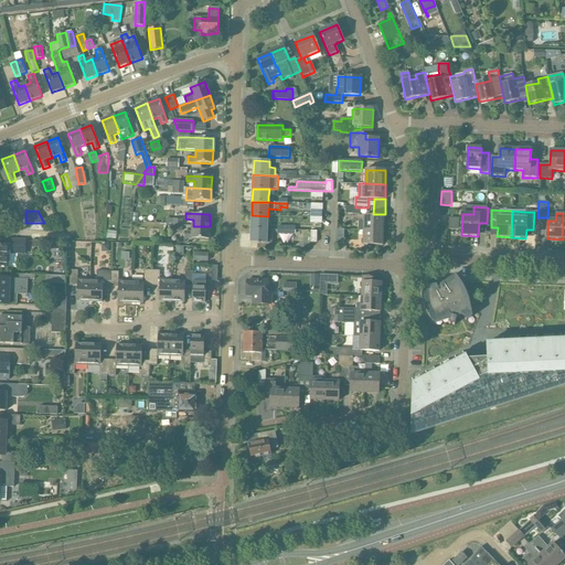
[(267,230),(268,216),(252,215),(252,230),(267,230)]
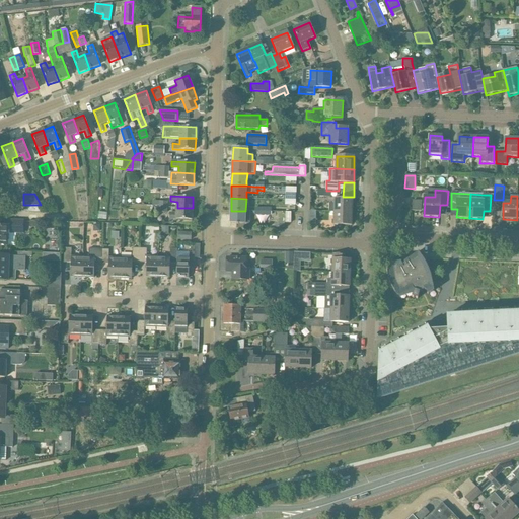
[(335,212),(353,212),(353,200),(332,199),(332,203),(329,203),(329,211),(335,212)]
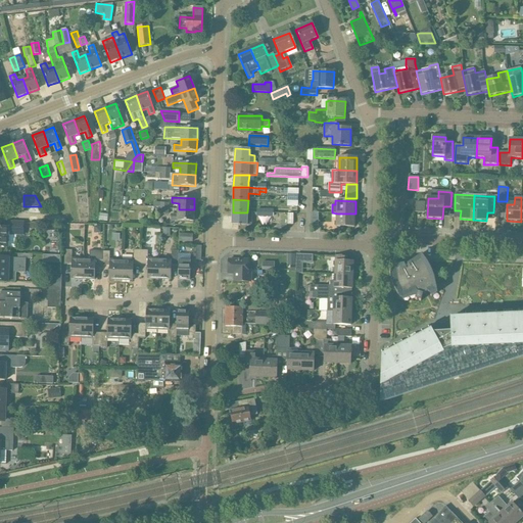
[(416,202),(415,212),(425,214),(425,203),(416,202)]
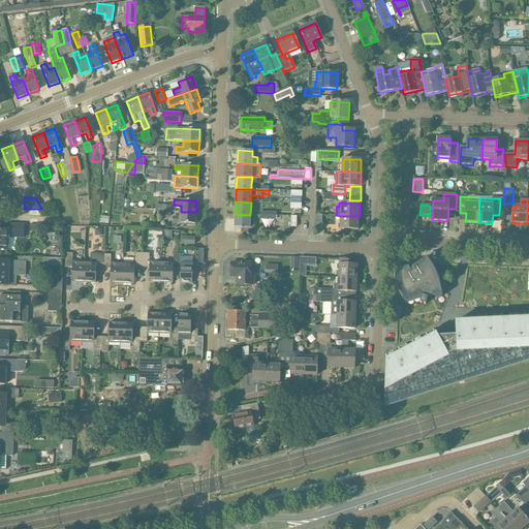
[(181,212),(180,217),(173,217),(173,223),(195,224),(196,212),(181,212)]
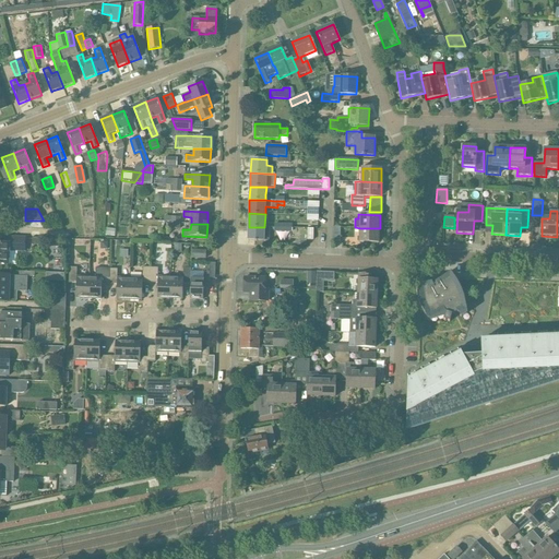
[(264,227),(249,227),(248,240),(264,241),(264,240),(270,241),(270,227),(264,227)]
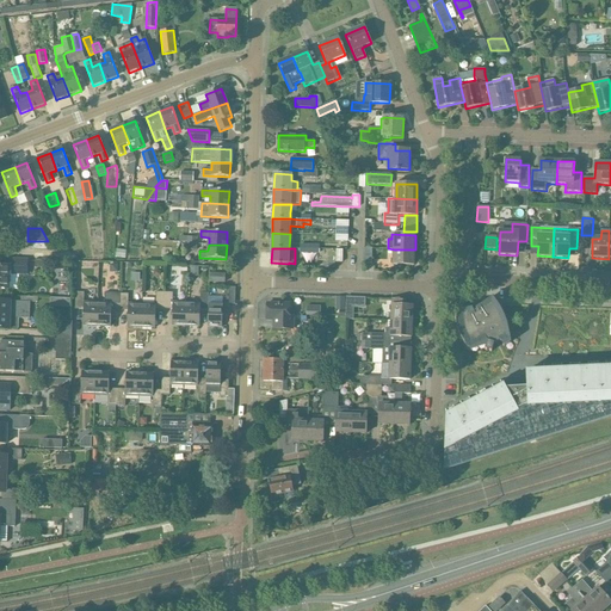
[(414,265),(415,250),(394,250),(394,265),(414,265)]
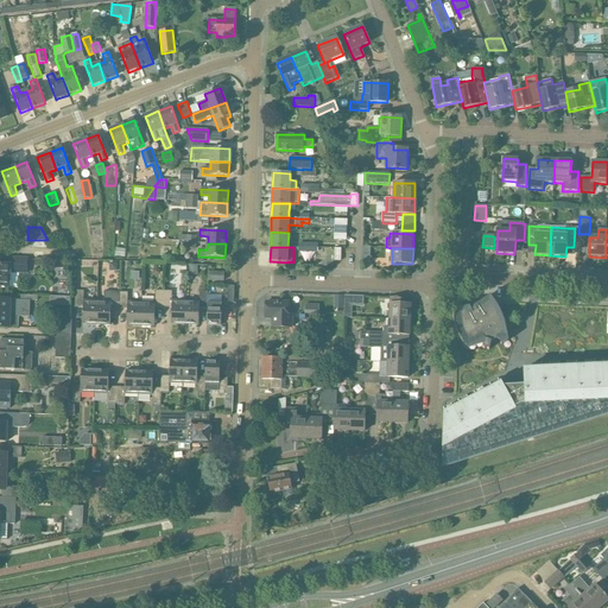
[(27,259),(10,259),(10,265),(0,264),(0,287),(1,289),(1,287),(19,289),(19,273),(27,273),(27,259)]
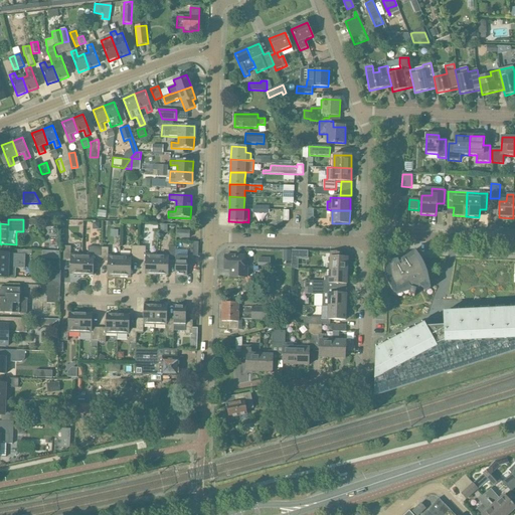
[(199,242),(191,242),(191,255),(198,256),(199,242)]
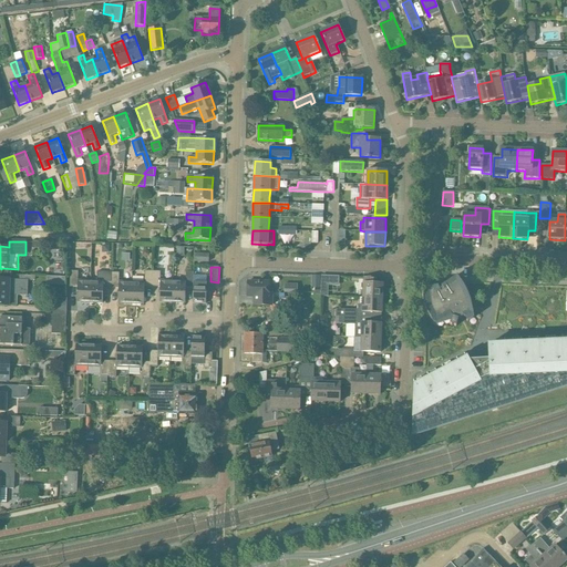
[(78,303),(90,303),(91,281),(78,281),(79,272),(70,271),(70,287),(78,288),(78,303)]
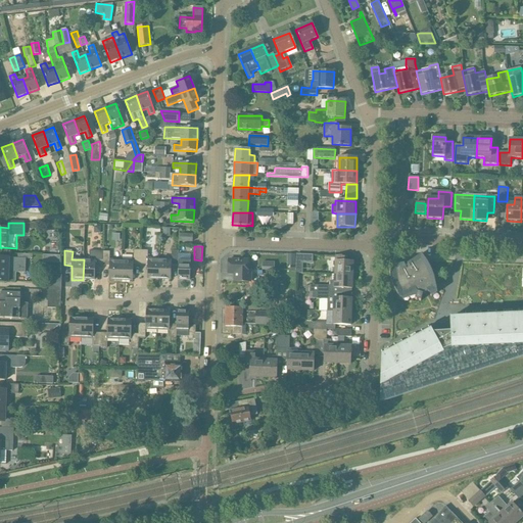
[(141,265),(141,250),(134,250),(134,260),(122,260),(122,281),(133,281),(134,265),(141,265)]
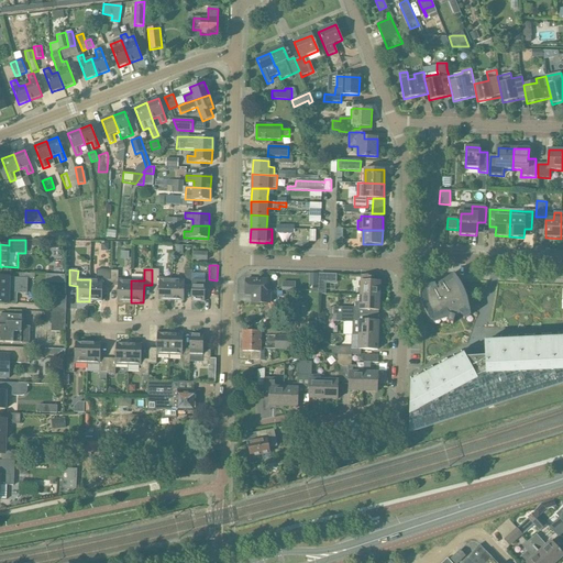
[(159,269),(152,269),(152,285),(159,285),(158,300),(172,301),(172,279),(159,279),(159,269)]
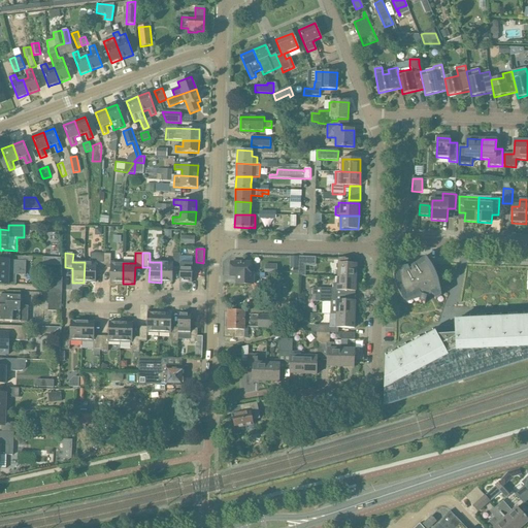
[(96,268),(103,268),(104,254),(91,254),(91,262),(85,262),(84,283),(96,283),(96,268)]
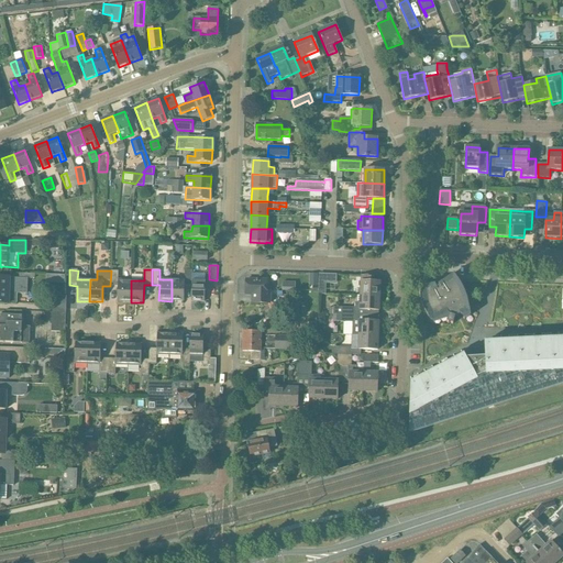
[(131,302),(131,280),(119,280),(119,272),(111,271),(110,286),(118,287),(118,302),(131,302)]
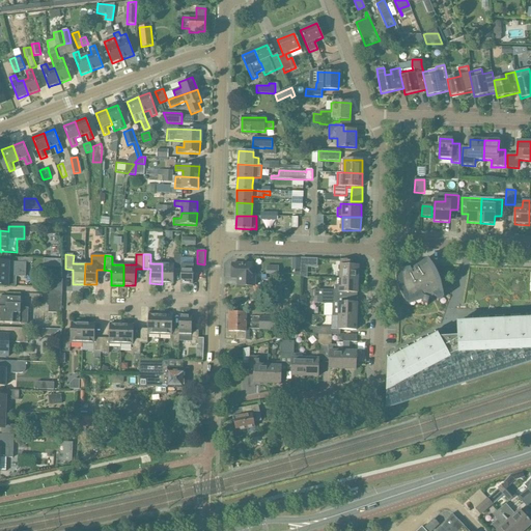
[(182,263),(182,255),(174,255),(174,263),(162,263),(162,284),(174,284),(174,270),(182,270),(182,263)]
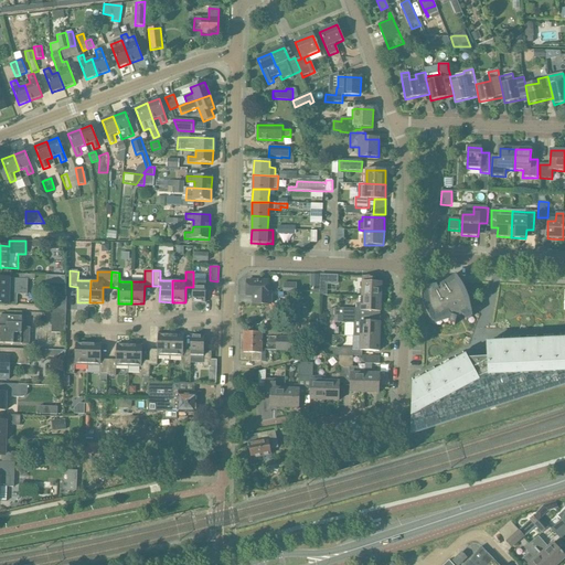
[(461,281),(456,275),(440,285),(441,287),(437,290),(435,286),(422,287),(422,297),(425,307),(428,317),(434,326),(435,324),(434,322),(449,315),(450,317),(448,324),(455,326),(457,319),(462,317),(464,318),(465,317),(464,316),(471,313),(471,316),(472,316),(471,305),(468,292),(461,281)]
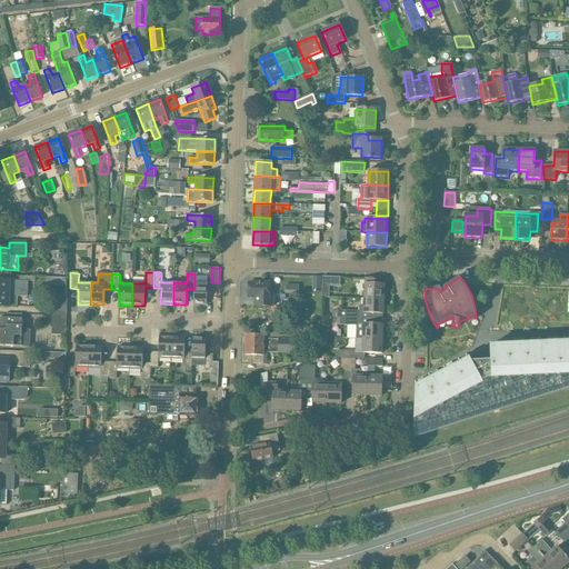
[(365,299),(385,300),(385,286),(379,286),(379,279),(366,279),(366,285),(365,299)]
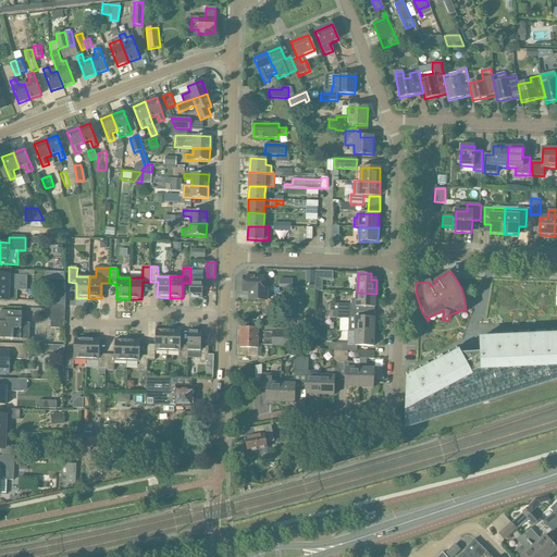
[(10,274),(0,274),(0,300),(17,301),(17,289),(27,291),(27,275),(10,275),(10,274)]
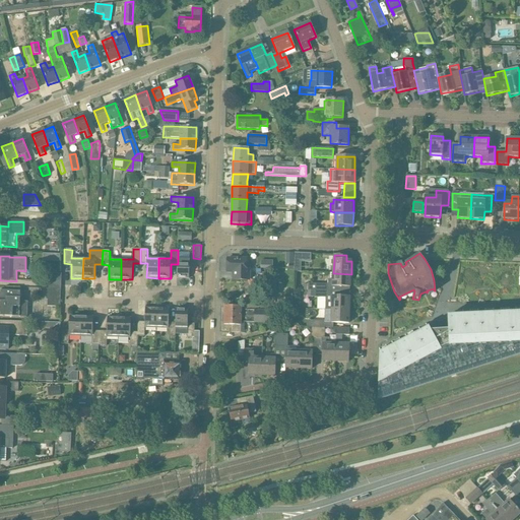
[(178,258),(178,264),(177,278),(189,279),(190,259),(178,258)]
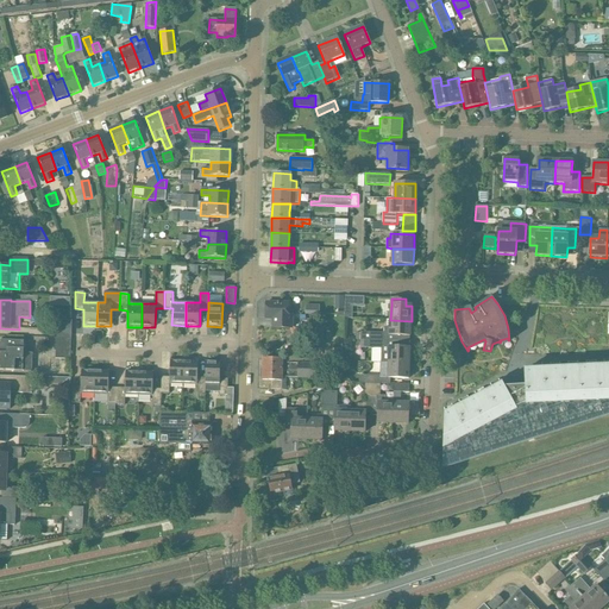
[(267,303),(265,319),(272,319),(272,328),(292,328),(293,315),(289,314),(289,303),(267,303)]
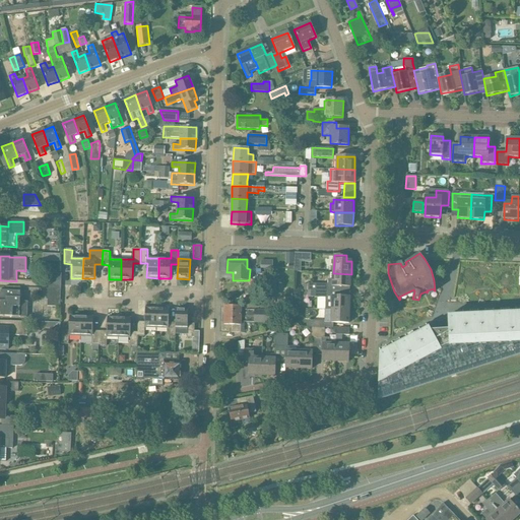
[(49,273),(49,288),(61,288),(62,273),(49,273)]
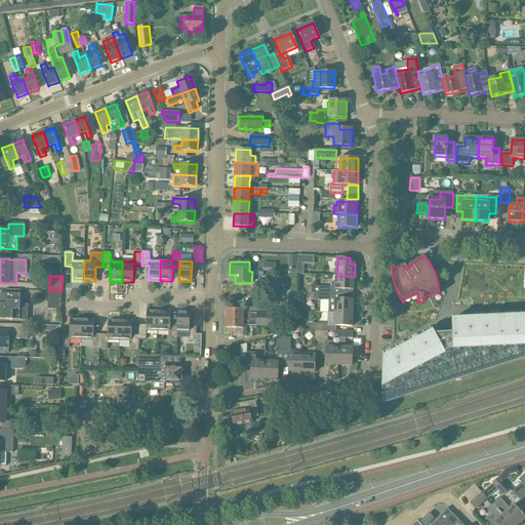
[(307,287),(307,293),(311,293),(318,293),(318,294),(348,295),(348,290),(354,290),(355,277),(336,276),(333,276),(333,283),(331,283),(331,287),(312,286),(311,287),(307,287)]
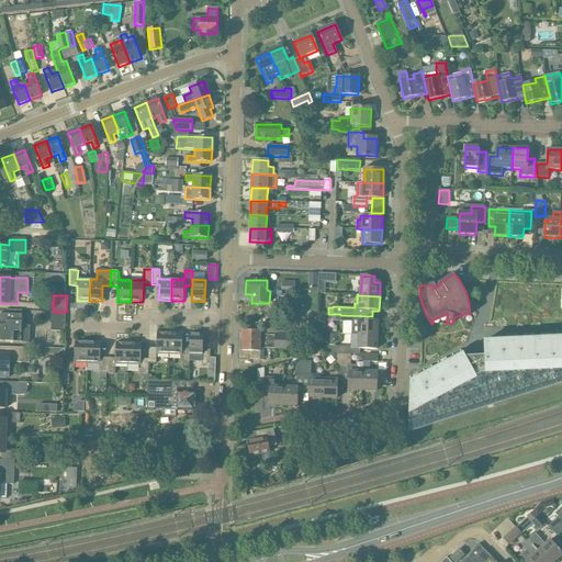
[(66,312),(53,312),(51,312),(49,323),(52,323),(52,330),(66,332),(66,312)]
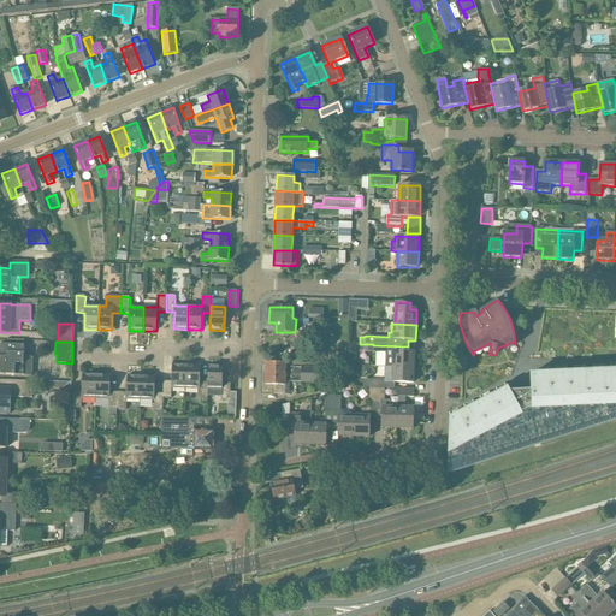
[(24,345),(0,344),(0,374),(33,375),(34,357),(23,356),(24,345)]
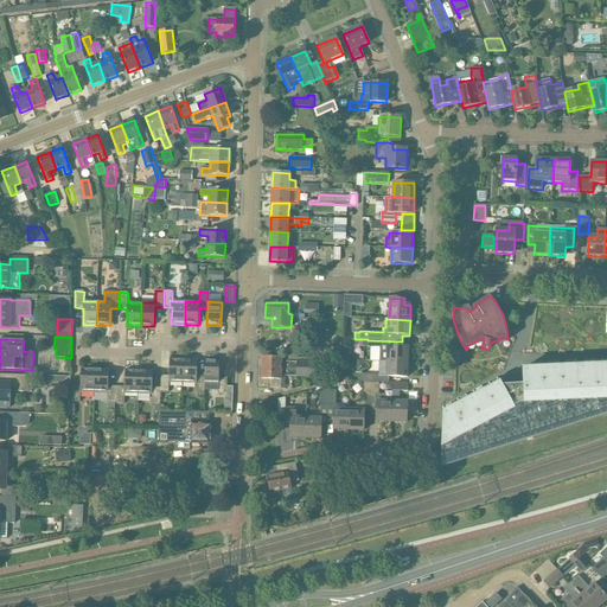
[(388,362),(409,363),(409,347),(402,347),(402,342),(368,340),(368,347),(381,347),(379,362),(388,362)]
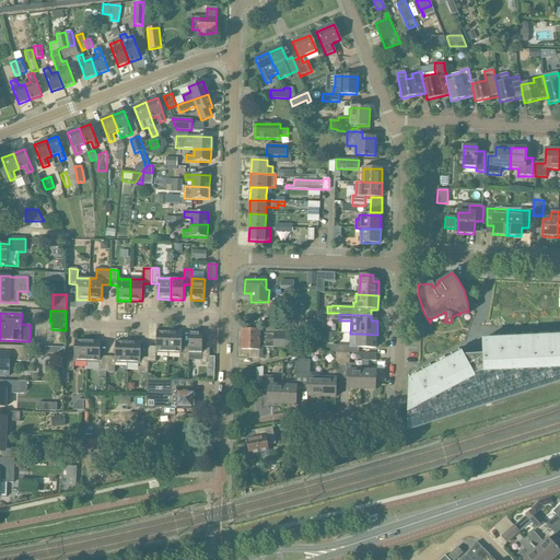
[(409,364),(409,382),(408,415),(407,428),(559,378),(559,322),(482,326),(473,331),(461,314),(459,315),(458,314),(453,316),(451,323),(452,324),(459,338),(409,364)]
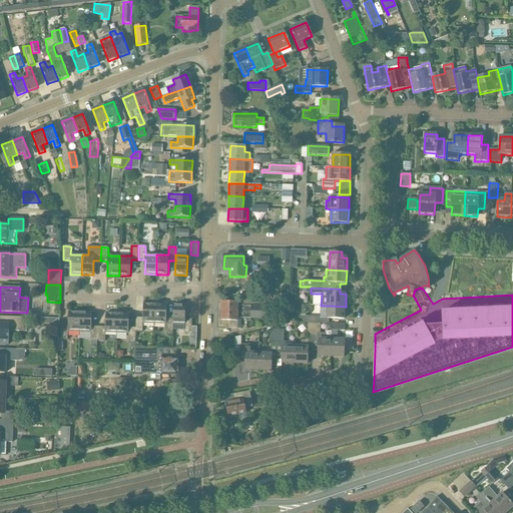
[(135,332),(142,332),(142,324),(154,324),(154,305),(143,304),(142,318),(135,318),(135,329),(135,332)]
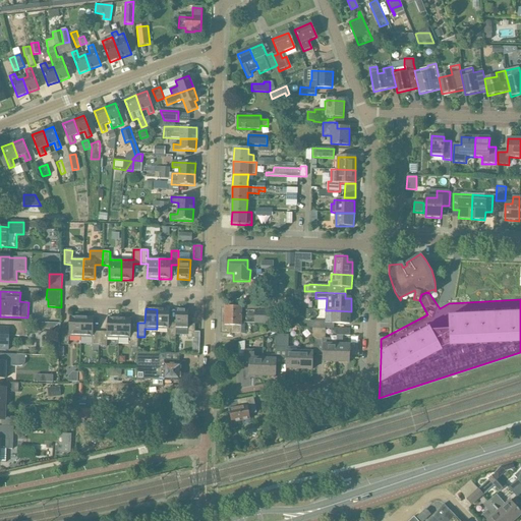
[(222,308),(221,328),(222,328),(222,334),(229,334),(229,335),(238,335),(239,309),(238,309),(238,308),(233,308),(233,309),(228,309),(228,308),(223,308),(222,308)]
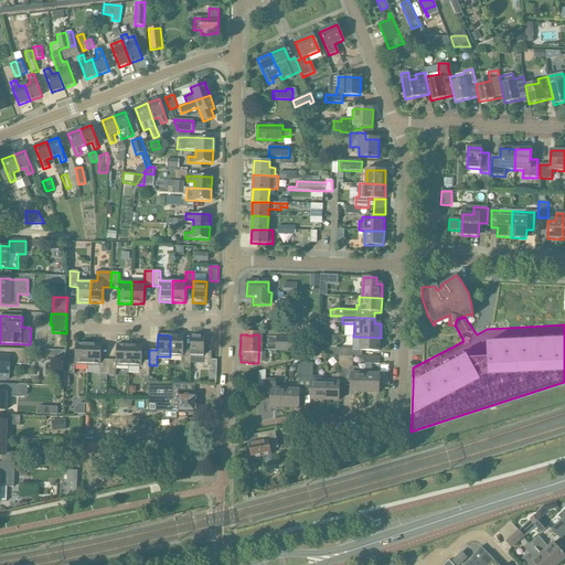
[(190,366),(190,358),(190,351),(182,351),(183,336),(170,336),(170,356),(182,358),(182,366),(190,366)]
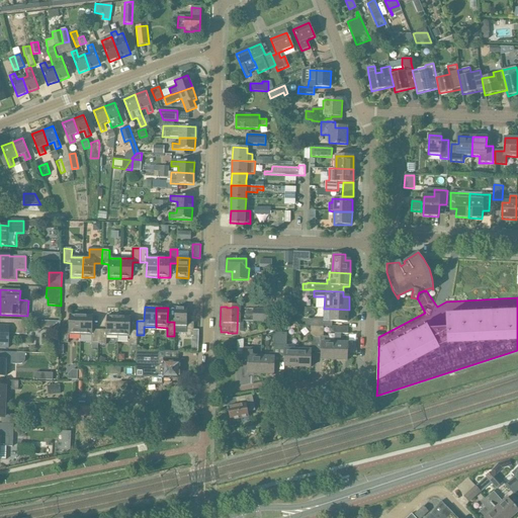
[(174,328),(174,334),(186,334),(186,337),(192,337),(191,340),(198,340),(198,330),(193,330),(193,323),(186,323),(187,309),(175,308),(174,322),(174,328)]
